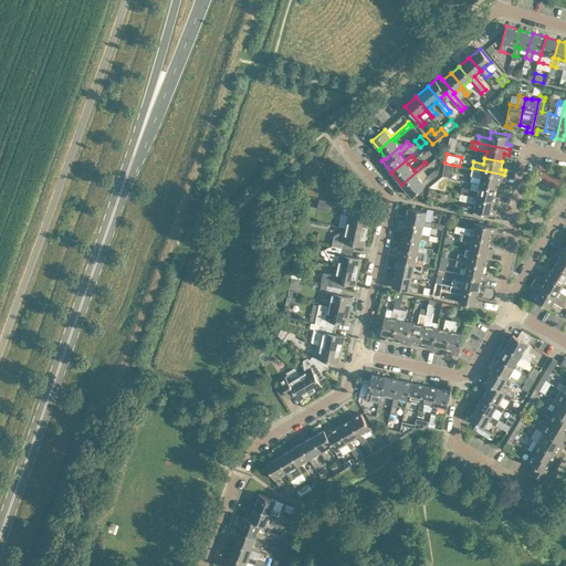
[(452,165),(444,163),(441,176),(449,177),(452,165)]
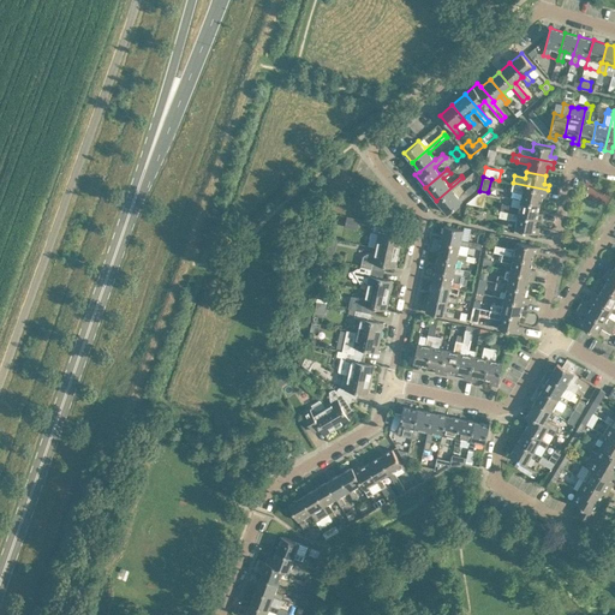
[(463,178),(436,201),(447,213),(475,190),(471,186),(459,196),(453,190),(464,179),(463,178)]
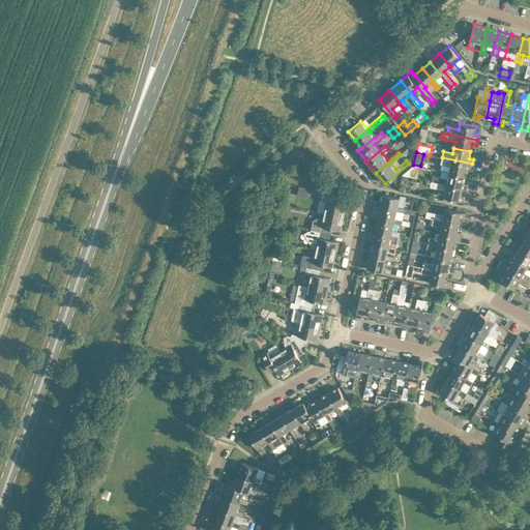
[(523,176),(529,163),(518,156),(510,170),(523,176)]
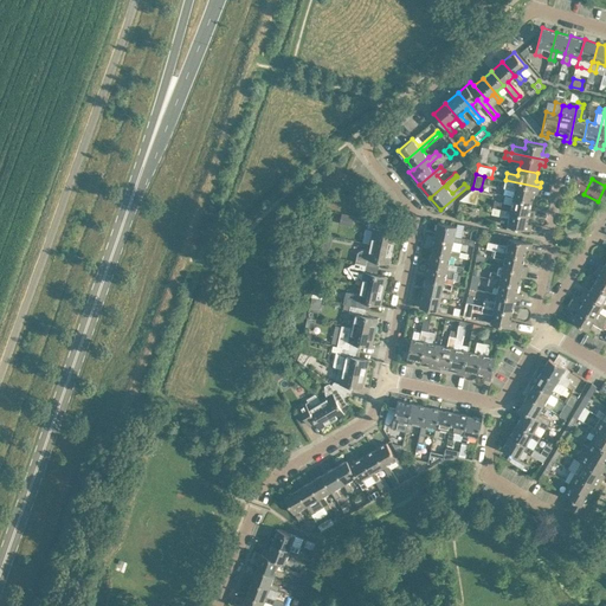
[(503,187),(515,189),(513,197),(532,201),(534,193),(539,194),(540,187),(505,180),(503,187)]
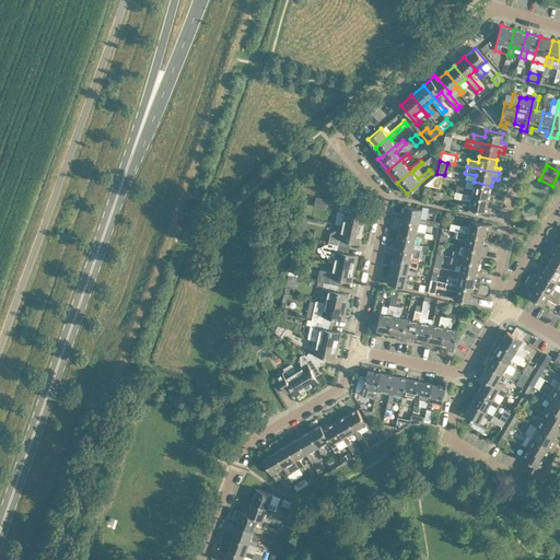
[(473,188),(456,185),(455,191),(462,193),(489,199),(493,200),(494,195),(490,194),(491,186),(474,182),(473,188)]
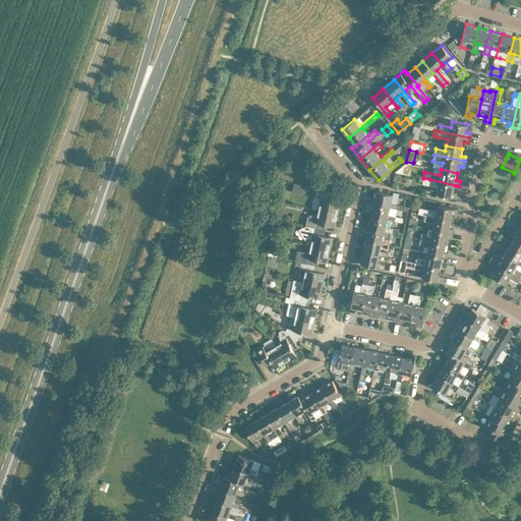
[(423,178),(422,183),(438,186),(436,193),(456,197),(457,192),(453,191),(455,185),(429,179),(423,178)]
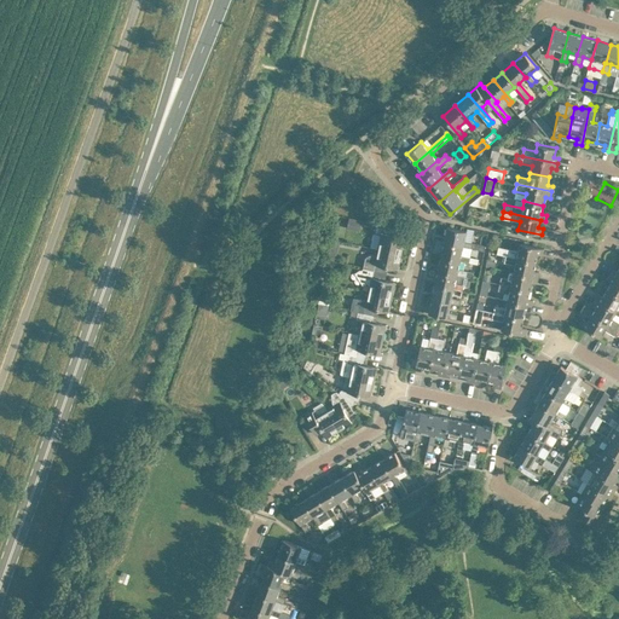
[(360,231),(363,220),(350,218),(347,227),(360,231)]
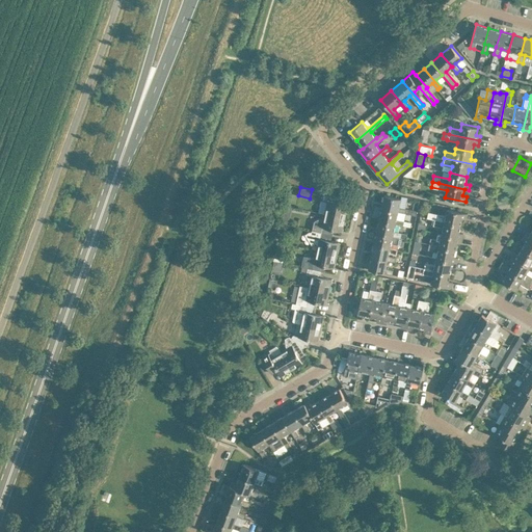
[(324,194),(321,206),(326,207),(325,214),(345,218),(347,206),(336,204),(337,197),(324,194)]
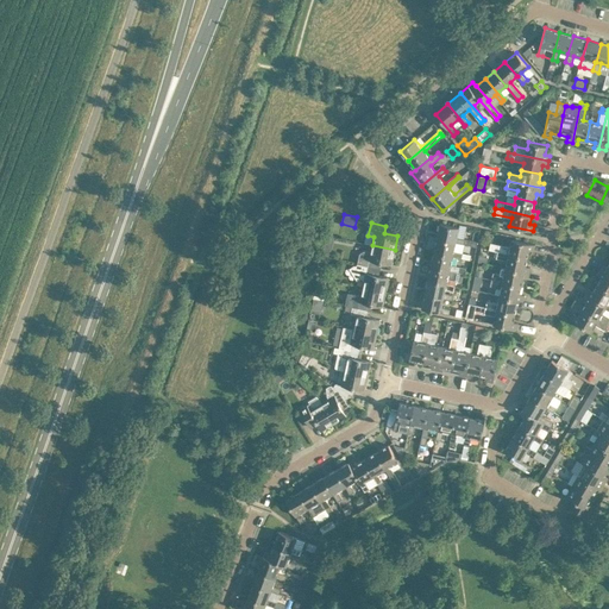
[(459,227),(440,223),(437,238),(456,242),(456,243),(476,246),(477,242),(457,237),(459,227)]
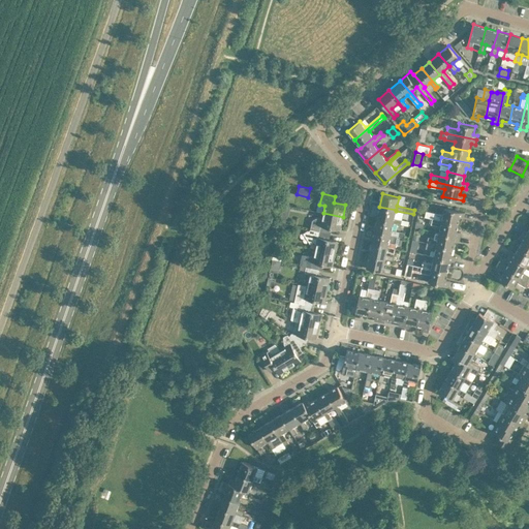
[(394,222),(393,222),(407,225),(408,221),(394,218),(396,211),(396,210),(379,207),(377,219),(394,222)]
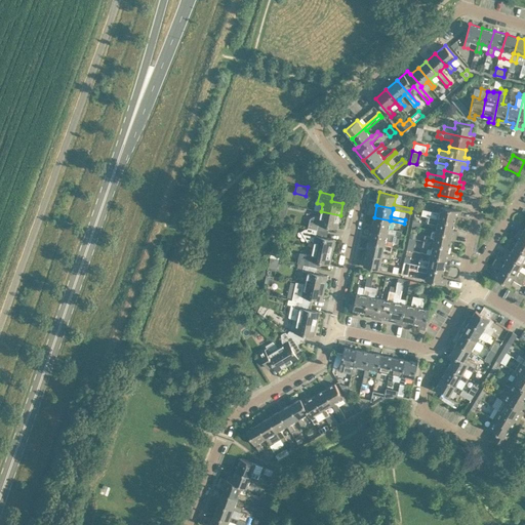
[(421,215),(429,216),(454,223),(456,215),(460,216),(461,210),(441,206),(440,212),(423,209),(421,215)]
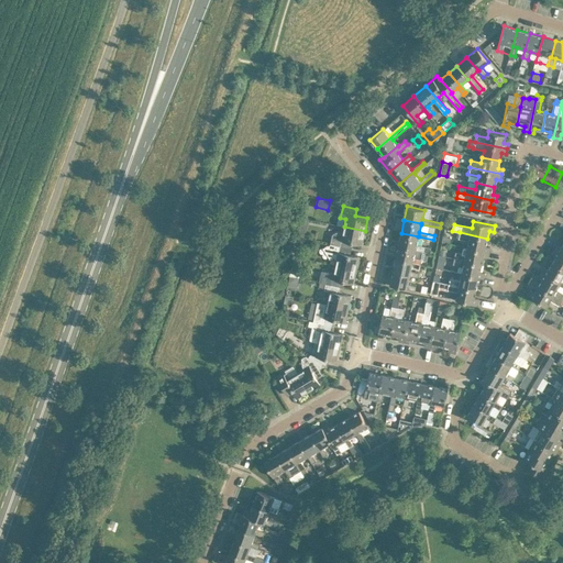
[(337,232),(332,234),(330,244),(334,244),(349,247),(350,242),(362,244),(365,231),(344,227),(342,233),(337,232)]
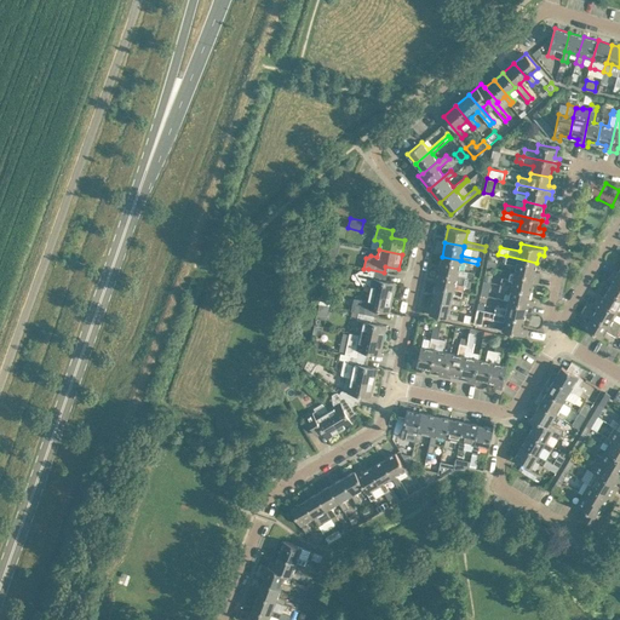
[(535,271),(537,263),(506,256),(505,263),(516,265),(515,273),(539,277),(540,271),(535,271)]
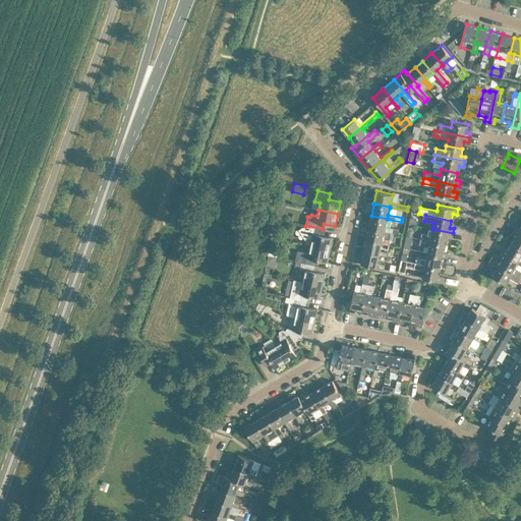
[(371,216),(368,227),(385,231),(391,232),(392,233),(392,232),(398,234),(399,229),(386,226),(387,219),(388,219),(371,216)]
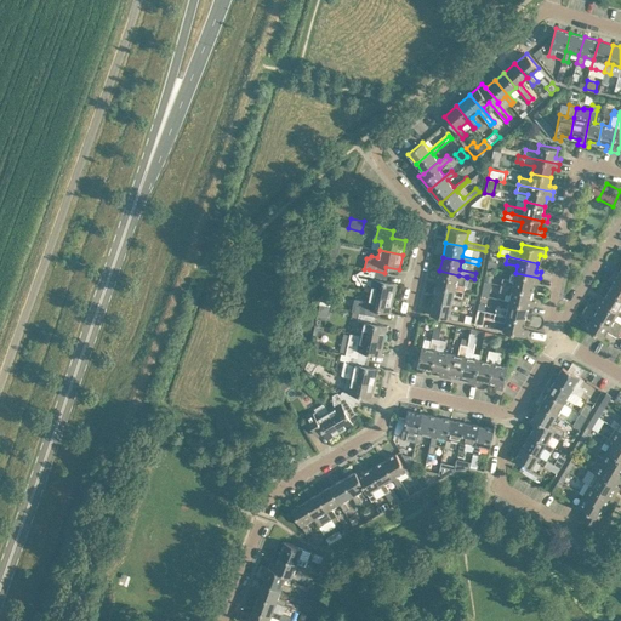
[(385,273),(369,269),(364,269),(362,271),(362,269),(355,273),(364,286),(369,283),(370,285),(371,284),(370,292),(393,297),(397,283),(382,280),(385,273)]
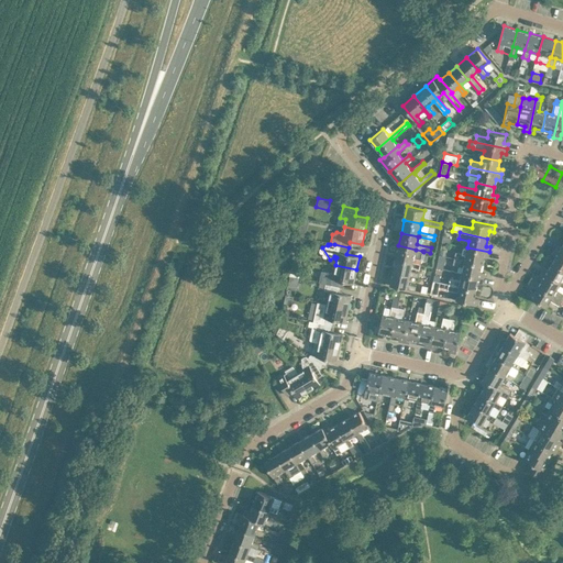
[(422,260),(420,258),(422,251),(416,250),(398,245),(396,258),(412,262),(412,263),(421,264),(422,260)]
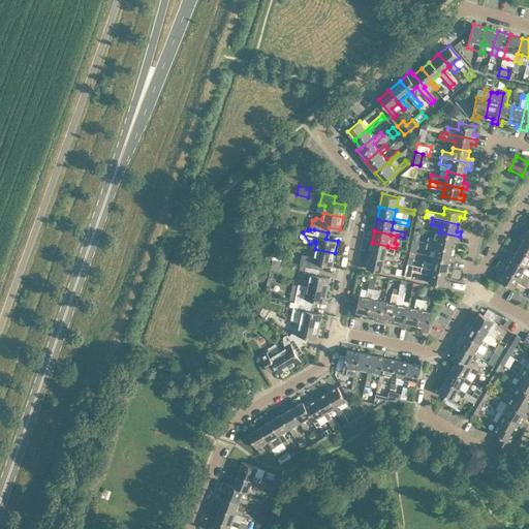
[(428,237),(427,243),(453,248),(455,241),(459,242),(460,237),(439,232),(438,239),(428,237)]
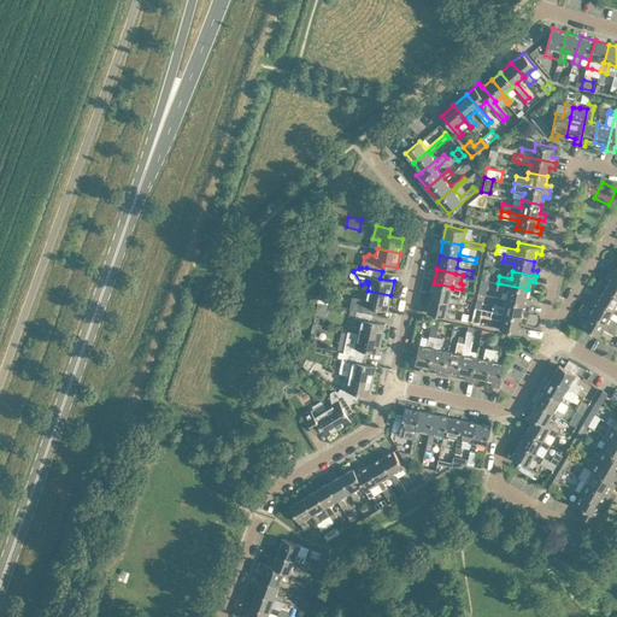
[(609,281),(605,288),(616,295),(616,278),(607,272),(605,278),(609,281)]
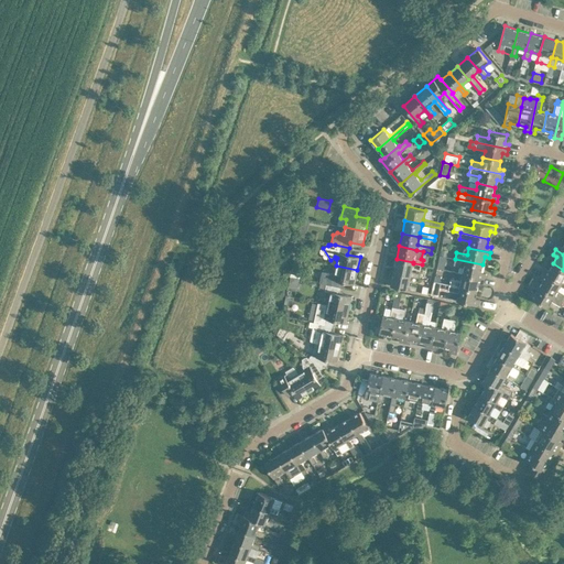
[(412,271),(413,263),(413,262),(397,259),(393,272),(411,277),(423,279),(424,273),(412,271)]
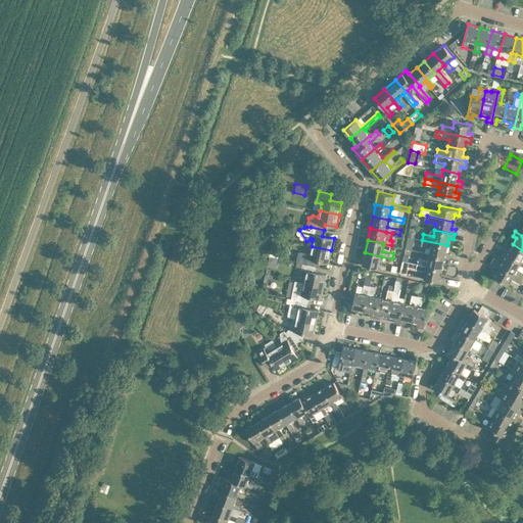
[(421,245),(430,247),(429,253),(449,258),(450,253),(446,252),(447,245),(422,240),(421,245)]
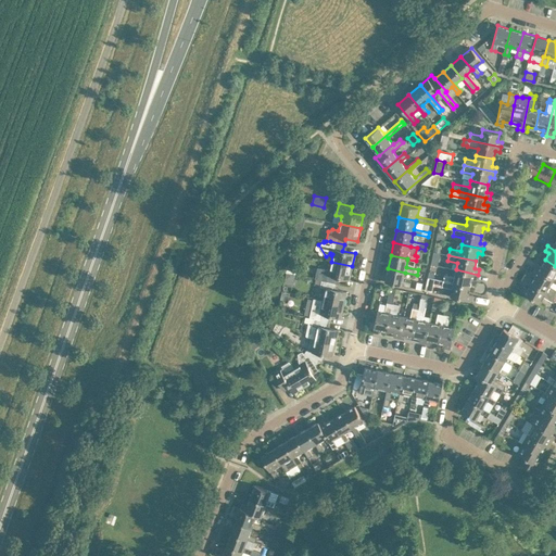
[(555,266),(545,260),(541,266),(538,264),(534,268),(554,280),(555,276),(555,266)]
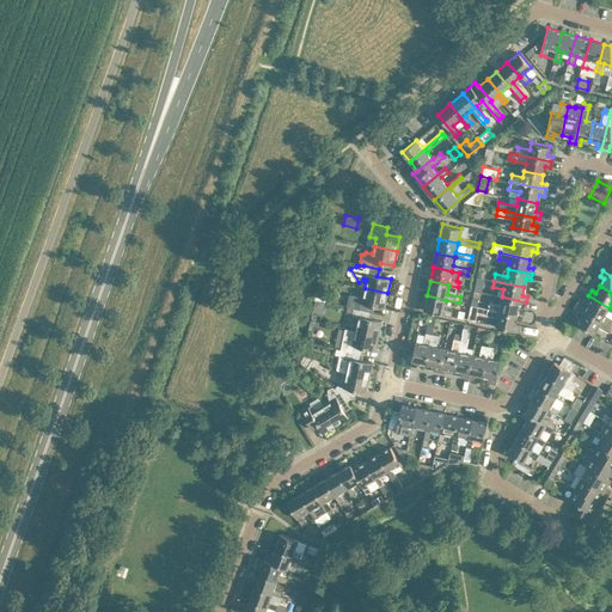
[(355,306),(354,307),(369,311),(371,305),(385,307),(387,293),(365,288),(361,303),(356,301),(355,306)]
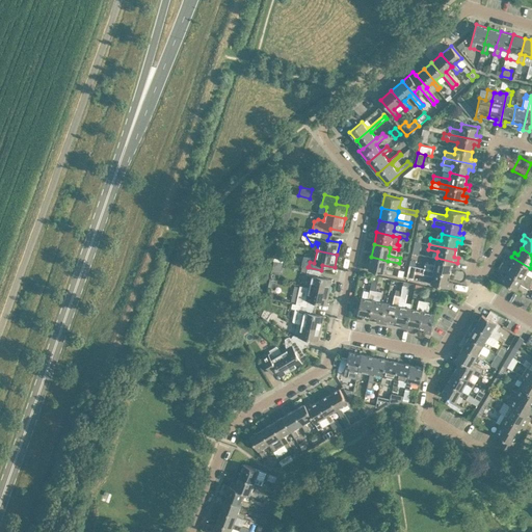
[(386,268),(388,261),(371,257),(368,269),(393,274),(394,270),(386,268)]
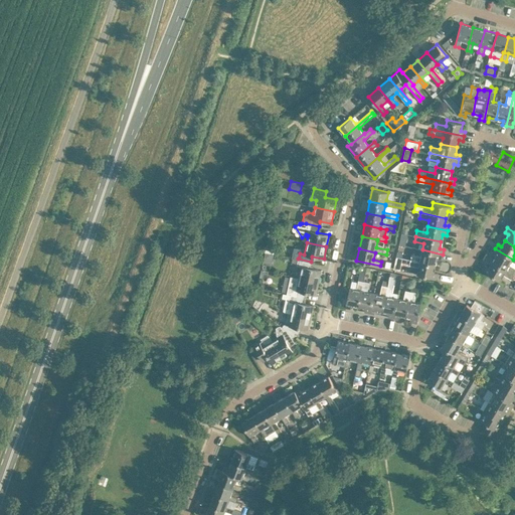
[(514,275),(514,274),(514,273),(514,268),(510,265),(513,260),(495,248),(493,252),(496,254),(493,262),(514,275)]
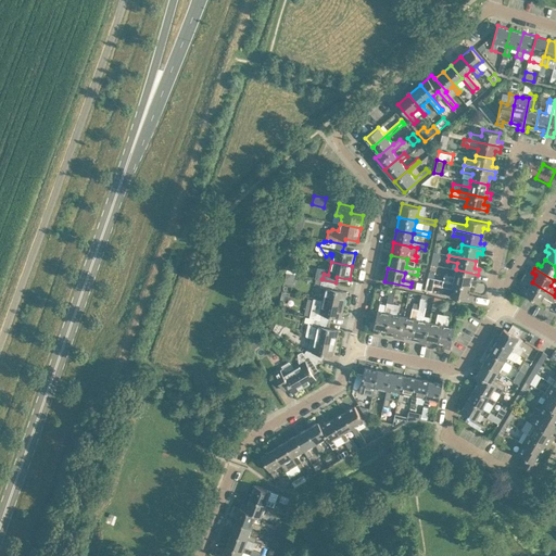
[(455,276),(444,274),(443,280),(470,286),(472,279),(477,279),(478,275),(456,269),(455,276)]
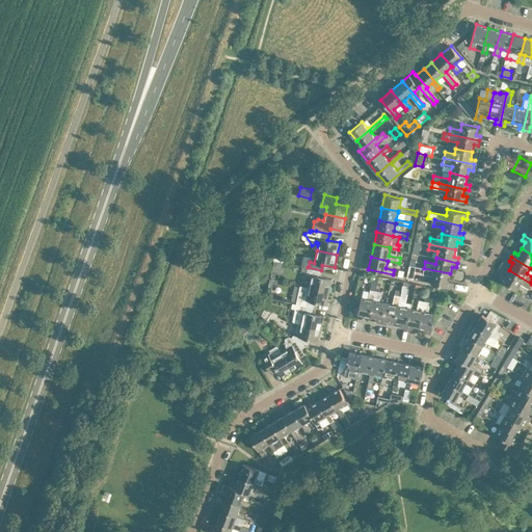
[(300,272),(312,274),(309,287),(328,291),(331,278),(320,276),(321,270),(308,267),(309,266),(302,265),(300,272)]
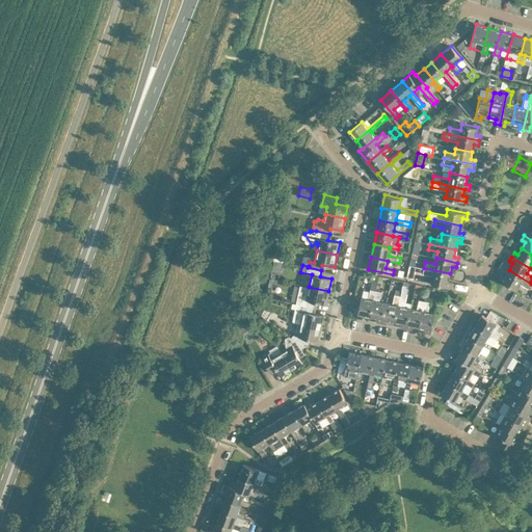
[(449,281),(450,273),(424,268),(423,274),(432,276),(431,283),(452,288),(453,282),(449,281)]
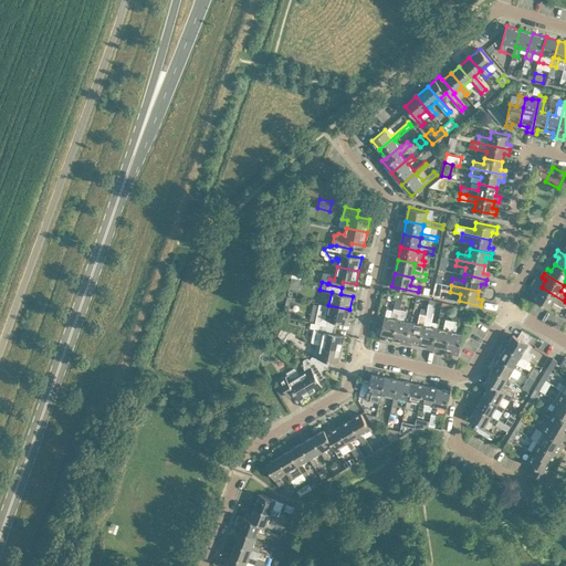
[(295,296),(296,287),(290,286),(287,295),(295,296)]
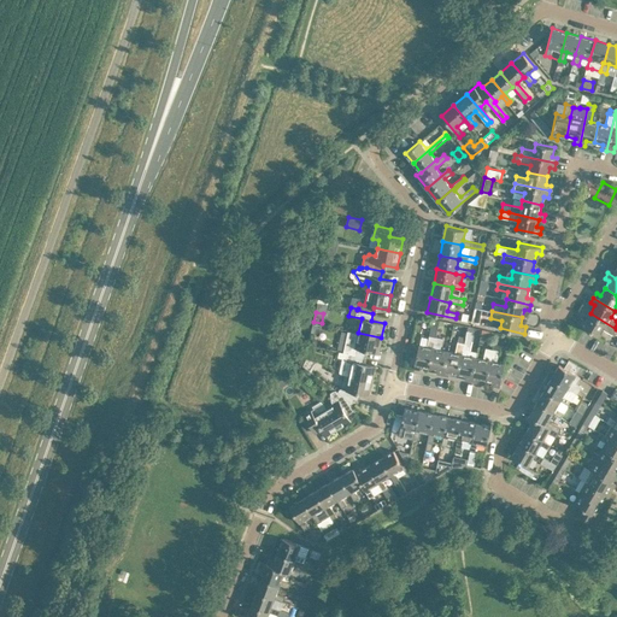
[(616,328),(616,329),(591,313),(586,321),(581,318),(579,323),(599,335),(603,329),(613,334),(615,333),(616,334),(616,328)]
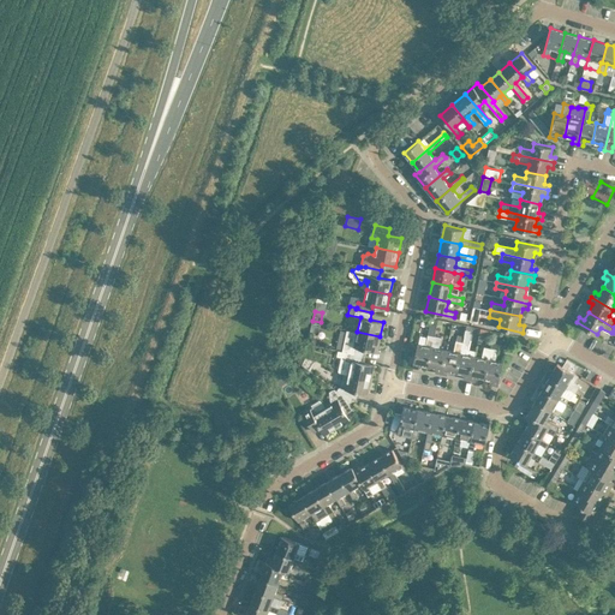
[(435,335),(437,323),(439,318),(433,317),(431,322),(430,322),(425,345),(418,344),(412,368),(419,369),(419,364),(428,365),(435,335)]
